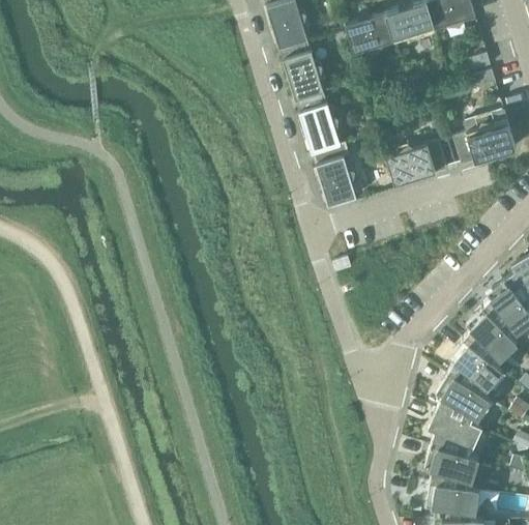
[(280,51),(307,41),(304,29),(309,28),(303,11),(299,12),(295,0),(267,9),(280,51)]
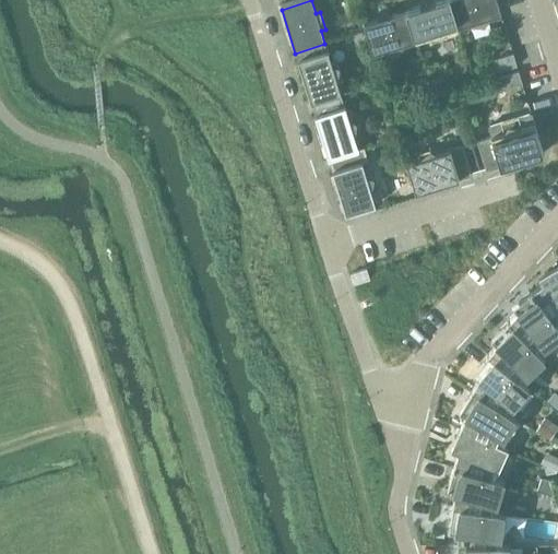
[(495,0),(455,0),(449,2),(459,33),(471,28),(473,34),(489,28),(488,23),(501,19),(495,0)]
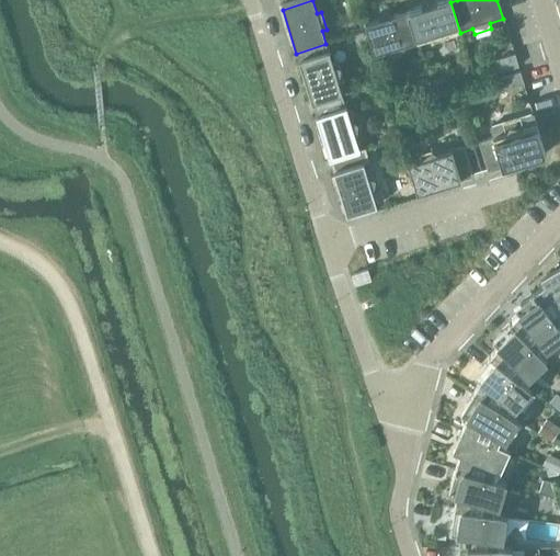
[(450,2),(408,15),(418,46),(431,42),(432,47),(449,42),(447,36),(460,33),(450,2)]
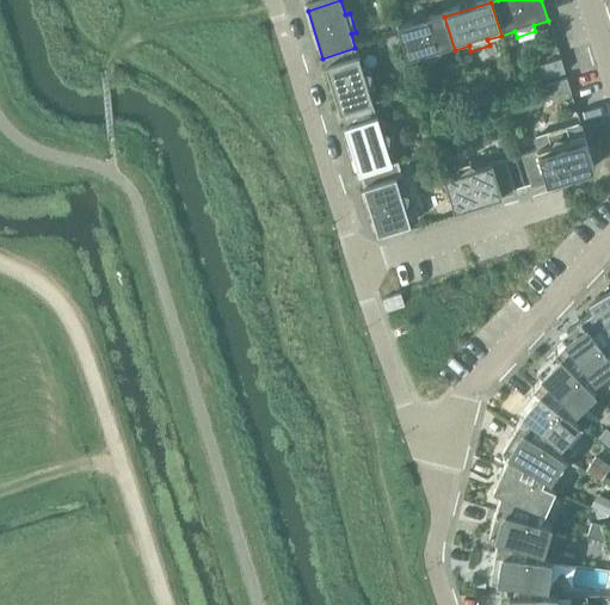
[(455,50),(444,17),(398,31),(408,65),(423,60),(424,66),(443,60),(441,54),(455,50)]
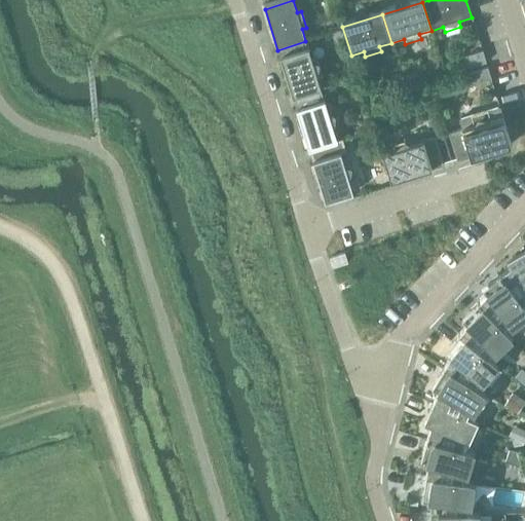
[(277,50),(280,62),(308,52),(305,41),(277,50)]
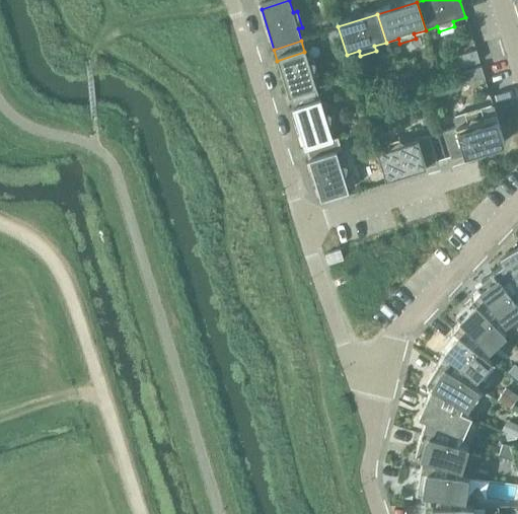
[(290,100),(316,92),(317,92),(313,80),(318,78),(313,63),(308,64),(305,52),(304,52),(277,61),(290,100)]
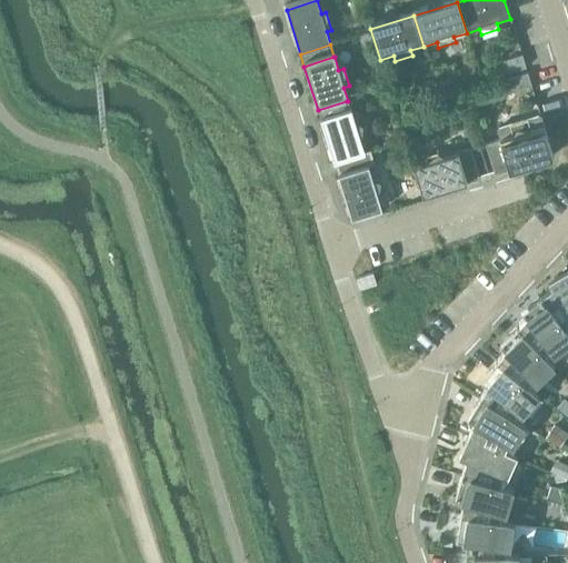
[(496,68),(499,81),(527,72),(522,60),(496,68)]
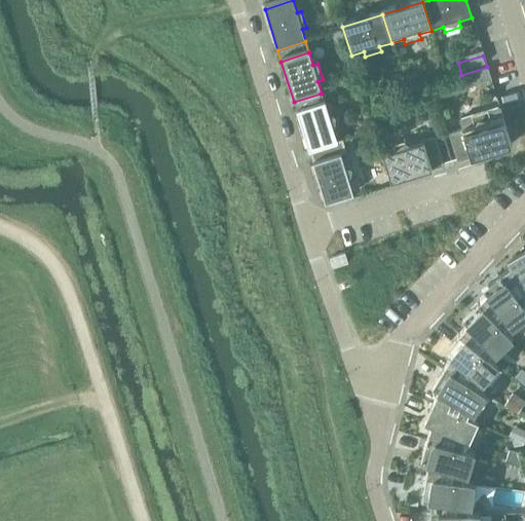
[(492,83),(488,72),(463,79),(466,91),(492,83)]
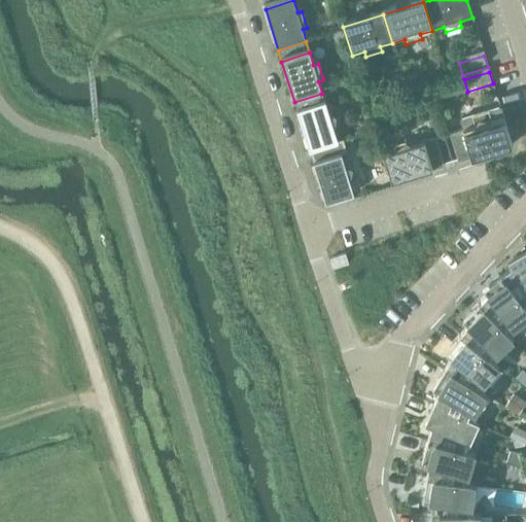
[(294,102),(297,113),(325,105),(321,94),(294,102)]
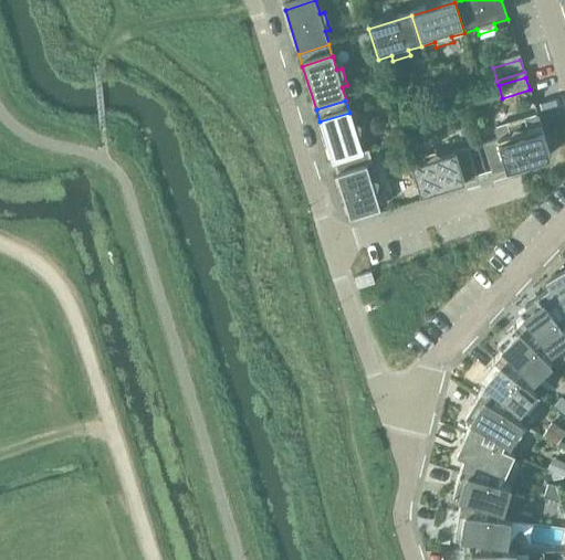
[(320,122),(333,166),(364,157),(364,156),(363,154),(351,115),(349,113),(320,122)]
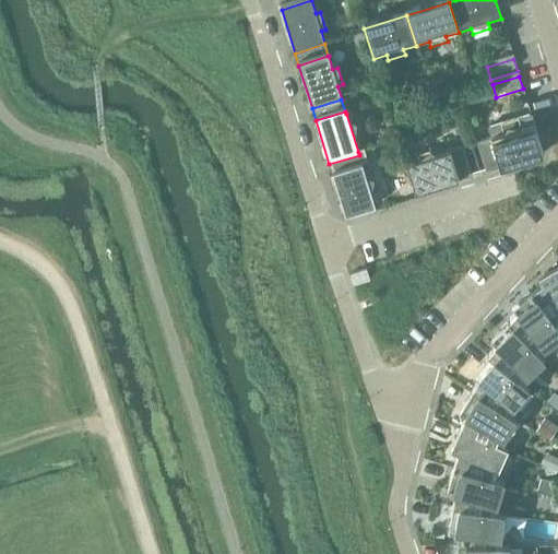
[(489,131),(491,141),(477,146),(486,176),(544,158),(532,118),(489,131)]
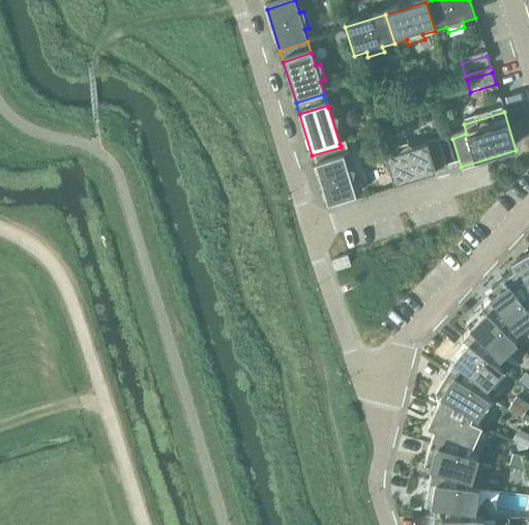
[(386,158),(394,187),(447,171),(439,143),(414,150),(413,145),(397,150),(399,155),(386,158)]
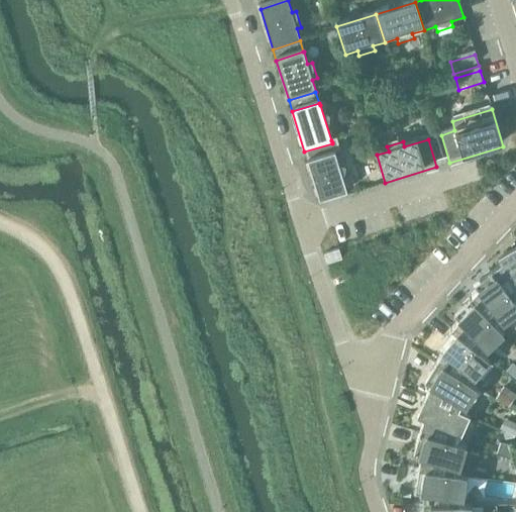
[(304,151),(308,164),(335,155),(340,152),(337,141),(332,142),(332,143),(304,151)]
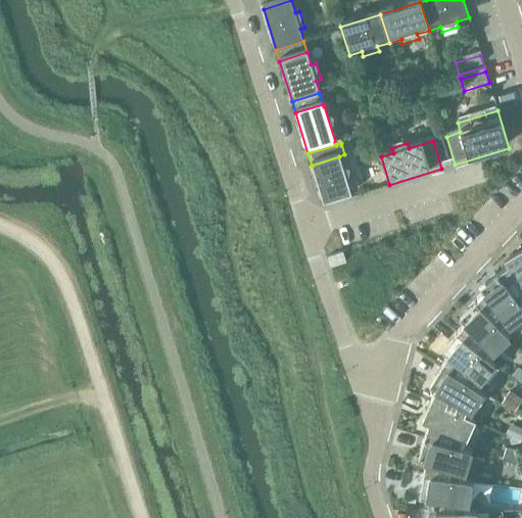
[(339,156),(312,166),(324,205),(351,196),(348,184),(352,183),(348,167),(343,169),(339,156)]
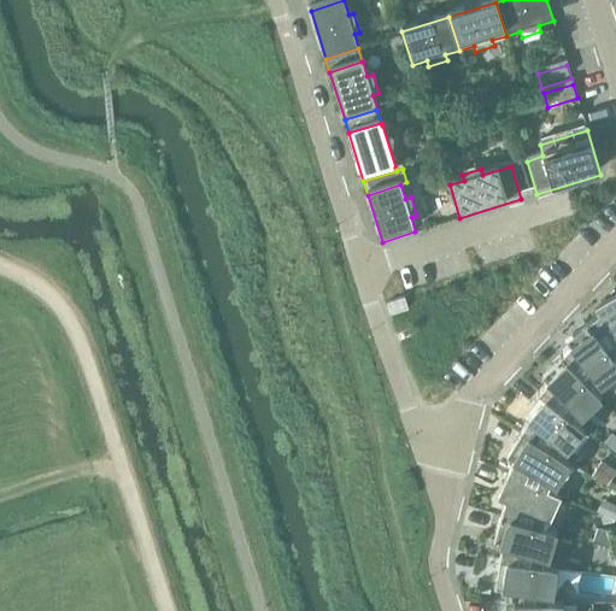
[(605,313),(587,328),(615,366),(615,363),(614,362),(615,360),(615,299),(602,306),(605,313)]
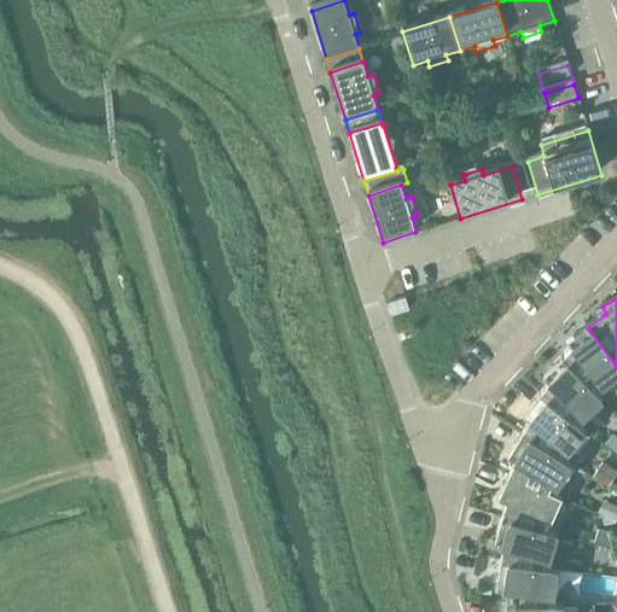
[(388,308),(391,320),(409,314),(406,302),(388,308)]
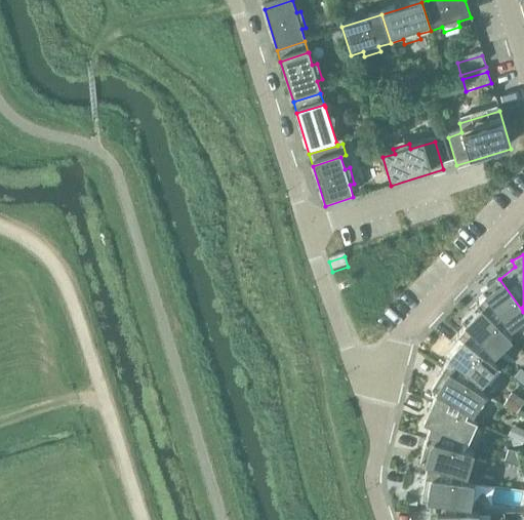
[(491,293),(477,308),(512,343),(512,342),(504,332),(509,328),(512,331),(523,322),(523,312),(499,279),(487,288),(491,293)]
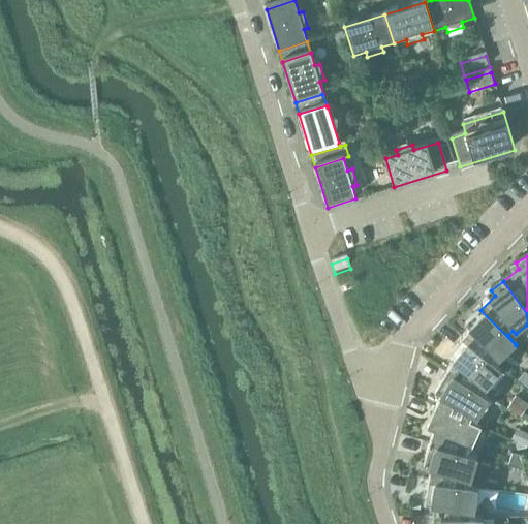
[(474,326),(462,341),(500,372),(501,371),(491,363),(496,358),(499,361),(516,345),(480,310),(469,320),(474,326)]
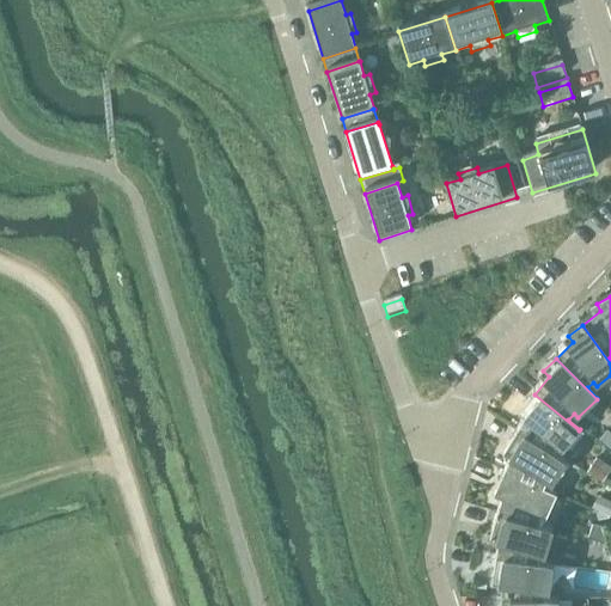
[(530,414),(517,434),(566,464),(567,463),(554,455),(558,448),(563,452),(579,430),(535,395),(523,409),(530,414)]
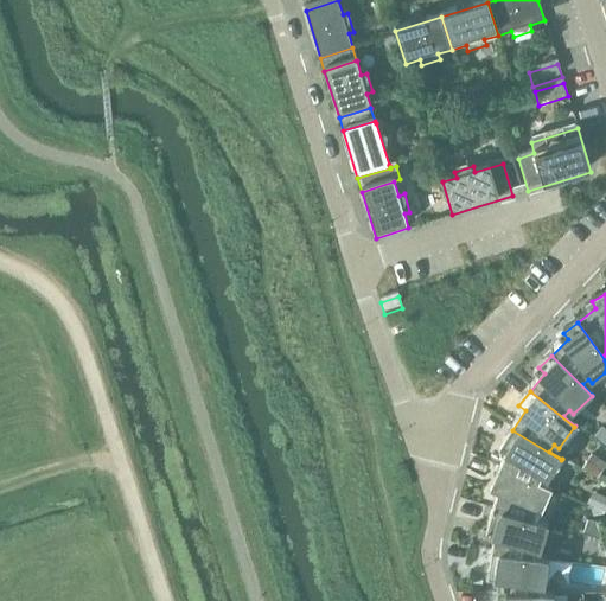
[(510,449),(501,471),(552,494),(553,492),(540,486),(543,479),(547,481),(561,460),(512,430),(503,446),(510,449)]
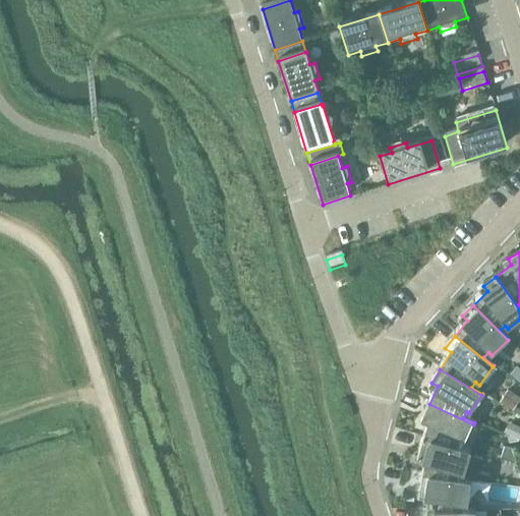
[(511,379),(519,386),(519,369),(511,379)]
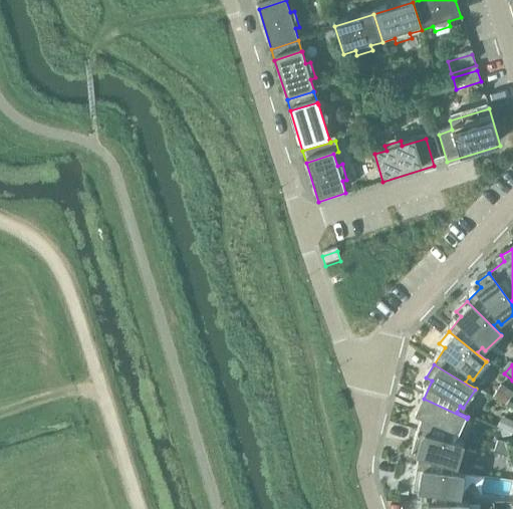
[(423,415),(418,434),(464,448),(464,447),(452,443),(454,436),(459,438),(467,419),(424,399),(417,412),(423,415)]
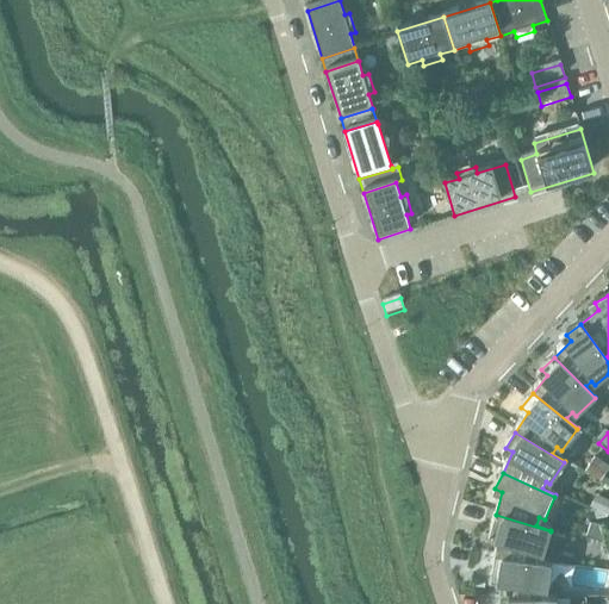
[(608,505),(601,502),(596,514),(608,518),(608,505)]
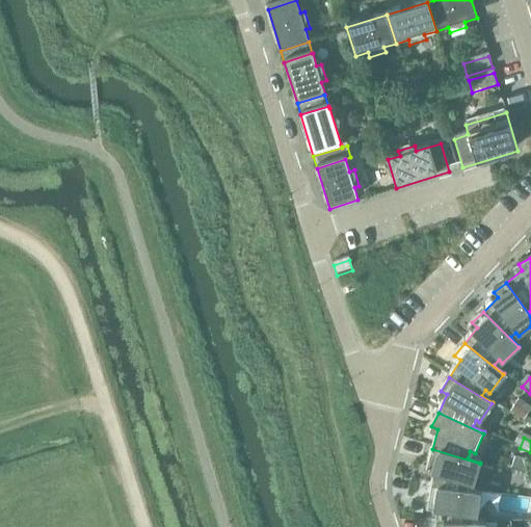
[(434,467),(431,486),(480,494),(481,493),(468,491),(469,483),(474,485),(480,464),(432,449),(428,465),(434,467)]
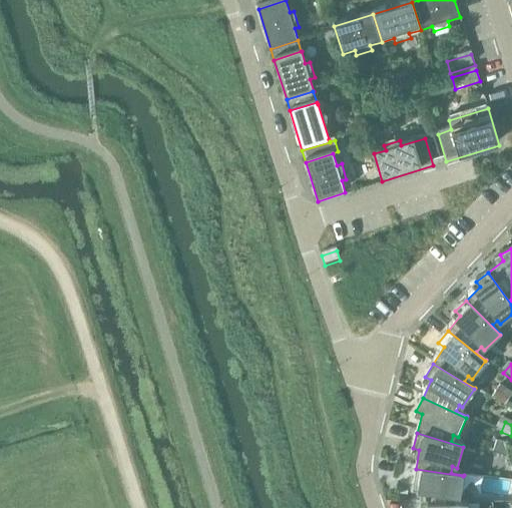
[(420,485),(420,505),(468,505),(468,504),(456,504),(456,497),(460,498),(463,476),(416,469),(414,484),(420,485)]
